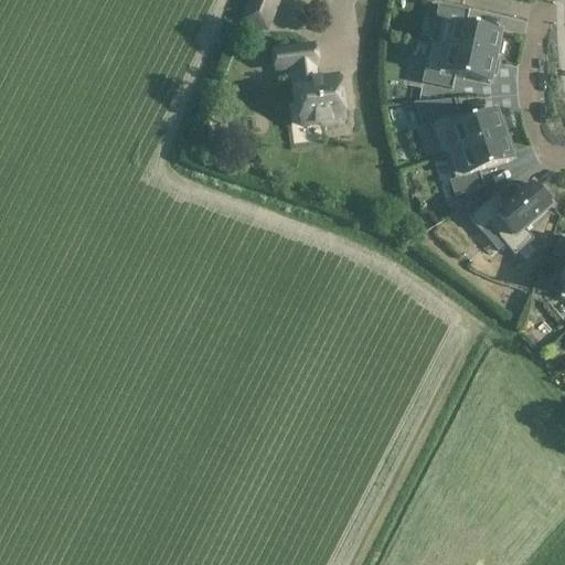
[(496,50),(496,46),(500,48),(503,34),(499,33),(501,24),(466,17),(469,3),(450,0),(437,0),(436,10),(441,12),(437,38),(496,50)]
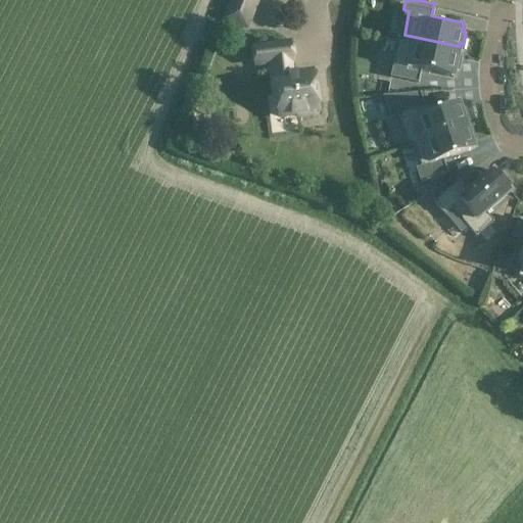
[(249,28),(255,13),(229,3),(223,17),(249,28)]
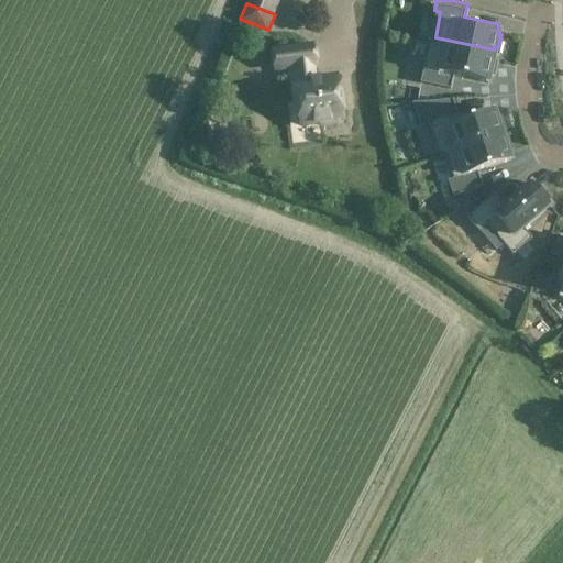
[(490,66),(495,67),(497,54),(493,53),(494,50),(435,37),(430,63),(423,62),(421,75),(451,81),(453,68),(488,76),(490,66)]
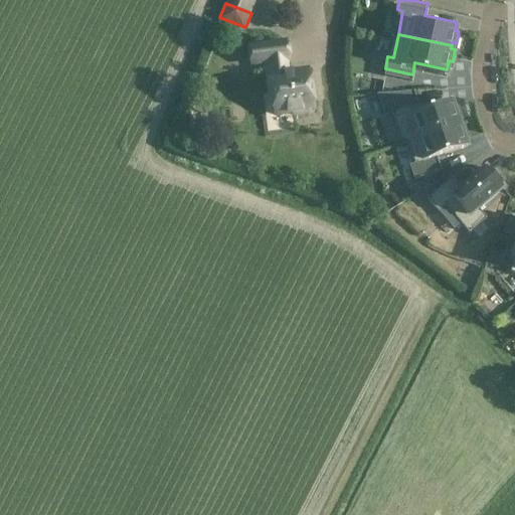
[(270,62),(277,117),(292,115),(291,114),(312,112),(307,71),(288,74),(286,62),(288,62),(285,42),(250,46),(252,64),(270,62)]
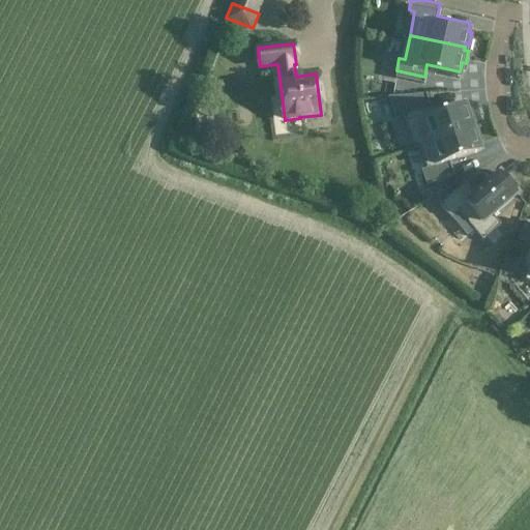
[(473,124),(472,121),(476,120),(473,109),(469,110),(466,100),(434,110),(431,97),(403,105),(407,117),(412,115),(418,140),(473,124)]
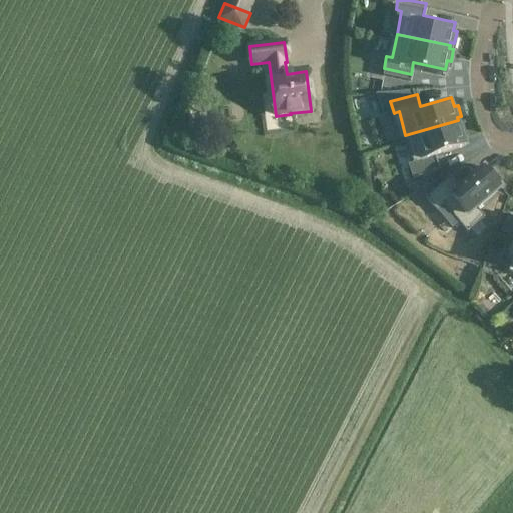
[(464,143),(462,135),(466,134),(462,122),(459,123),(458,120),(405,135),(412,158),(406,159),(409,171),(436,163),(433,152),(464,143)]
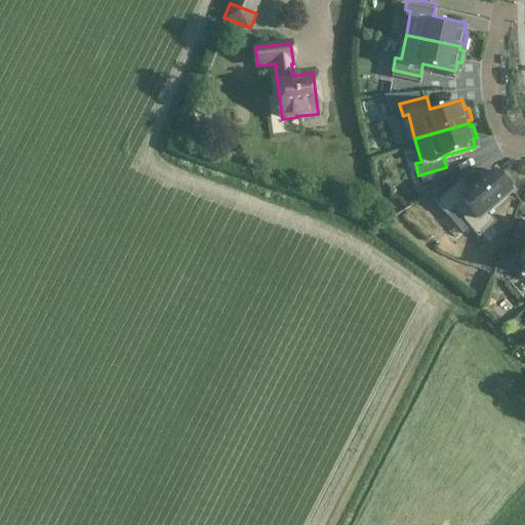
[(508,192),(506,189),(509,187),(501,177),(498,179),(491,170),(463,193),(456,184),(434,201),(441,211),(448,206),(472,236),(490,221),(482,212),(508,192)]
